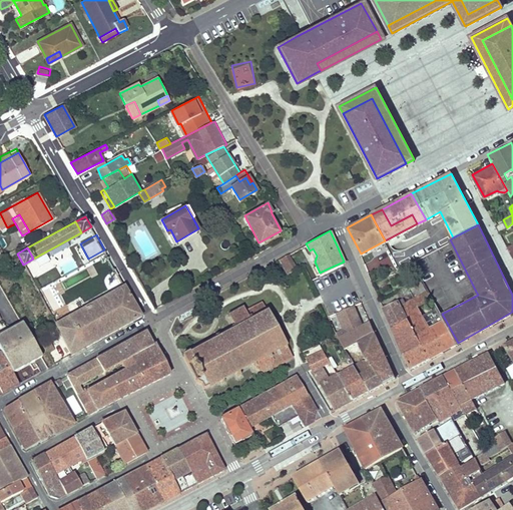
[(385,269),(393,266),(389,251),(366,260),(371,273),(385,268),(385,269)]
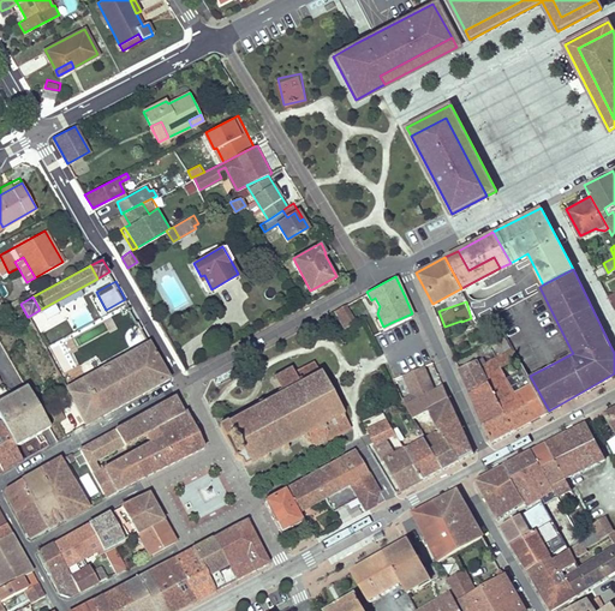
[(346,303),(334,309),(344,327),(356,319),(346,303)]
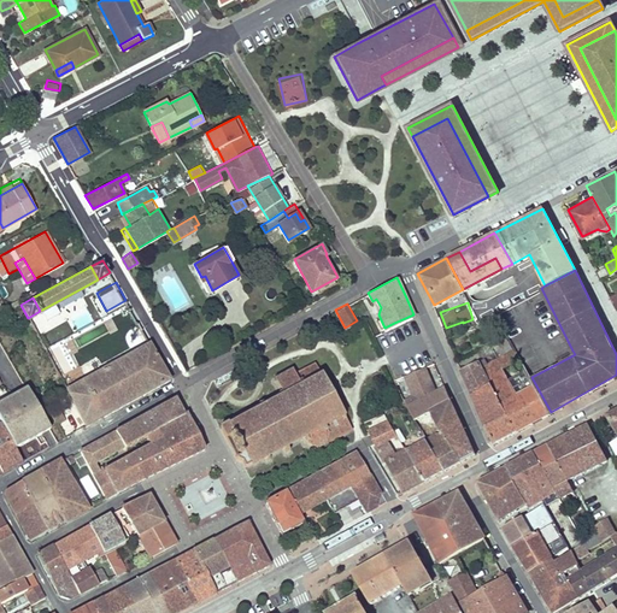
[(40,317),(41,326),(60,323),(59,313),(40,317)]
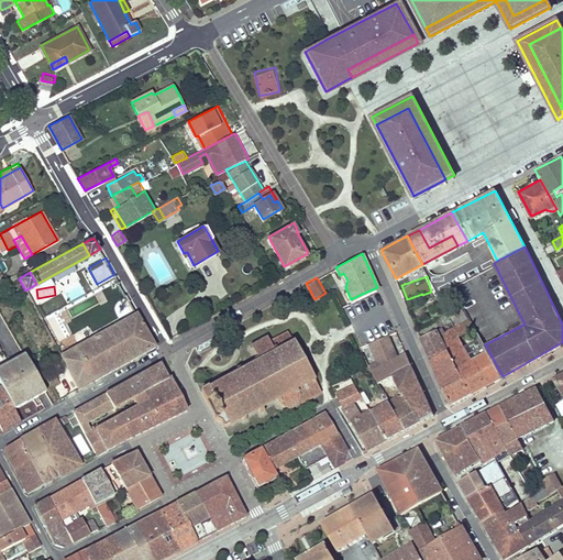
[(452,309),(456,317),(465,314),(465,313),(461,305),(452,309)]
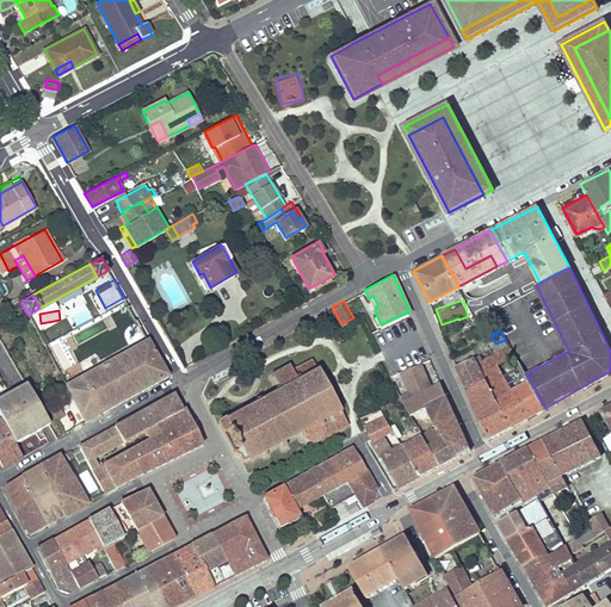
[(147,338),(65,384),(85,420),(168,375),(147,338)]
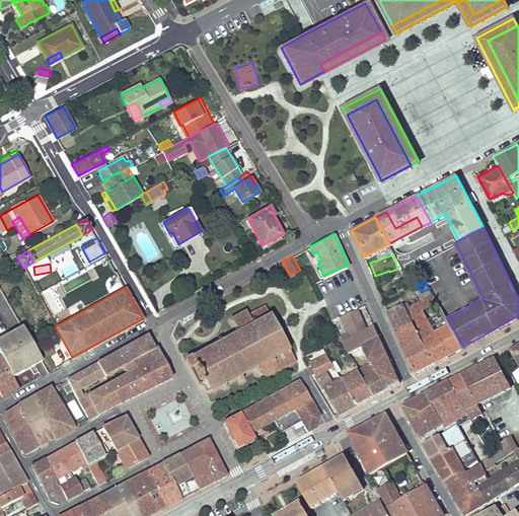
[(406,301),(388,310),(396,330),(414,320),(411,314),(423,308),(438,300),(433,291),(431,292),(429,289),(421,292),(423,296),(409,305),(406,301)]
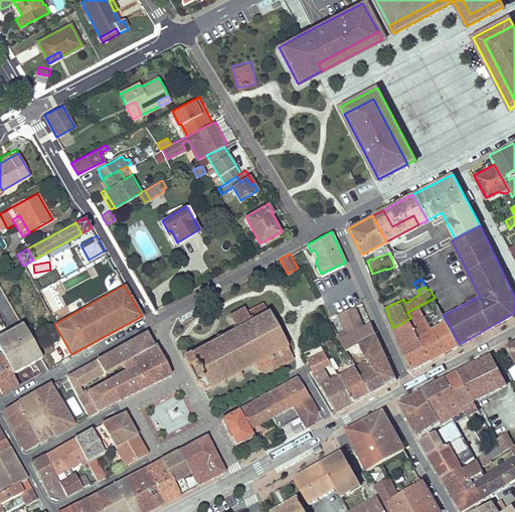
[(478,293),(465,299),(467,303),(480,296),(478,293)]
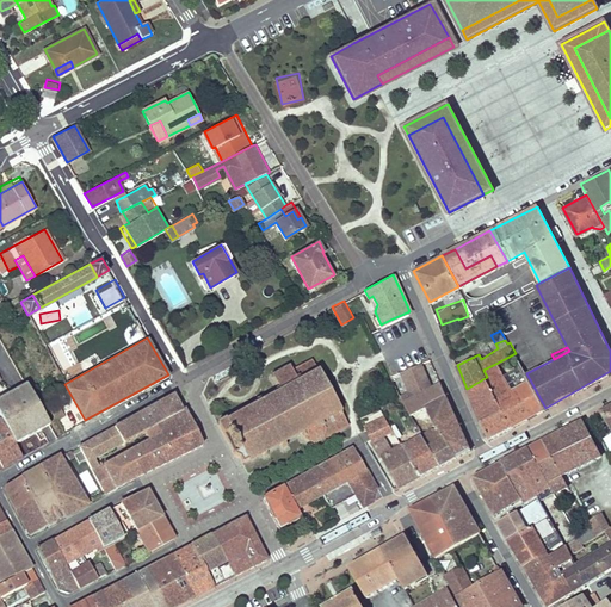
[(241,410),(218,422),(234,452),(240,454),(242,460),(247,458),(247,459),(263,451),(264,454),(267,452),(266,448),(279,443),(282,447),(288,445),(284,439),(300,431),(302,437),(304,435),(304,438),(315,439),(346,422),(312,358),(292,369),(290,366),(291,364),(289,363),(287,367),(275,373),(271,372),(270,376),(272,376),(277,385),(275,385),(277,391),(263,400),(260,394),(254,396),(258,402),(245,409),(242,406),(239,408),(241,410)]
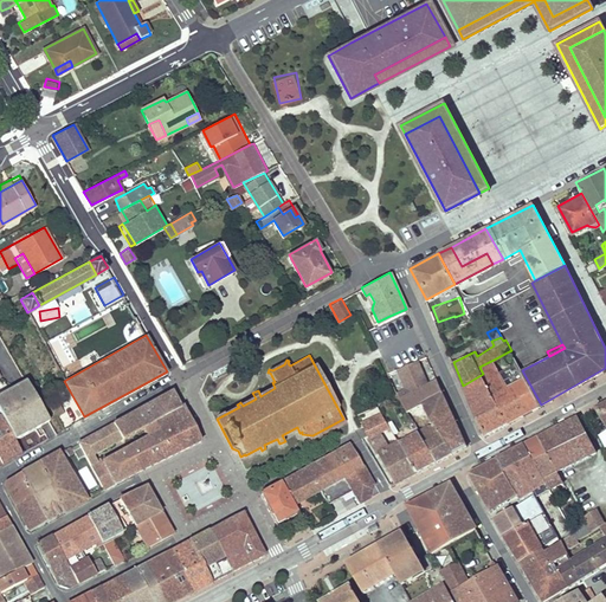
[(419,358),(398,367),(406,390),(429,382),(419,358)]
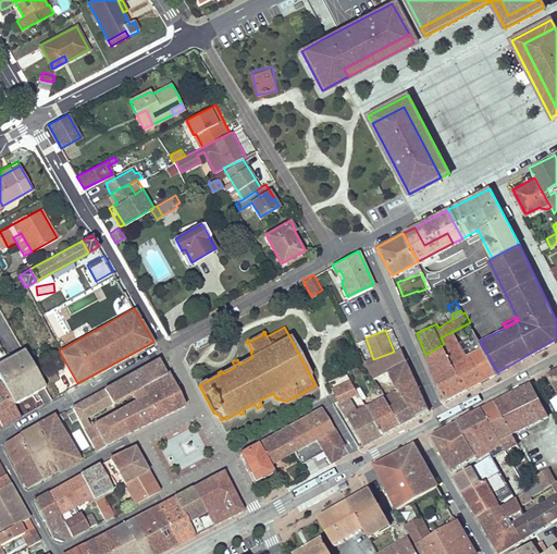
[(459,373),(438,384),(446,399),(497,372),(480,341),(475,334),(460,342),(454,331),(441,337),(444,344),(459,373)]
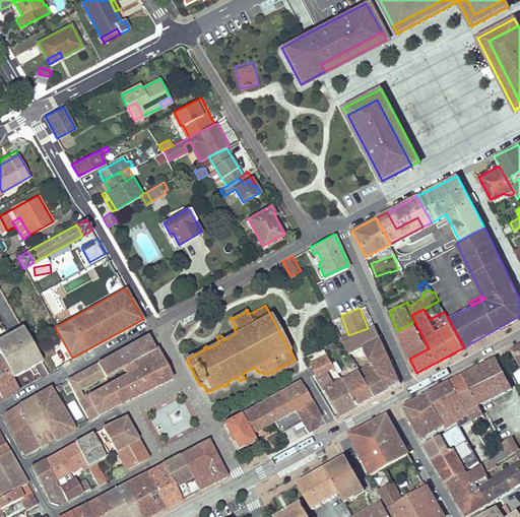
[(414,321),(397,331),(409,359),(429,348),(414,321)]
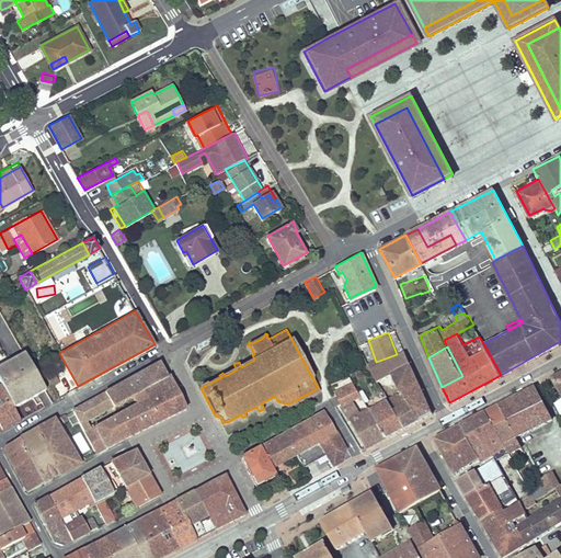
[(379,365),(370,369),(376,380),(384,376),(386,379),(382,382),(386,387),(389,386),(395,396),(388,399),(404,425),(419,418),(391,373),(410,363),(404,351),(379,365)]
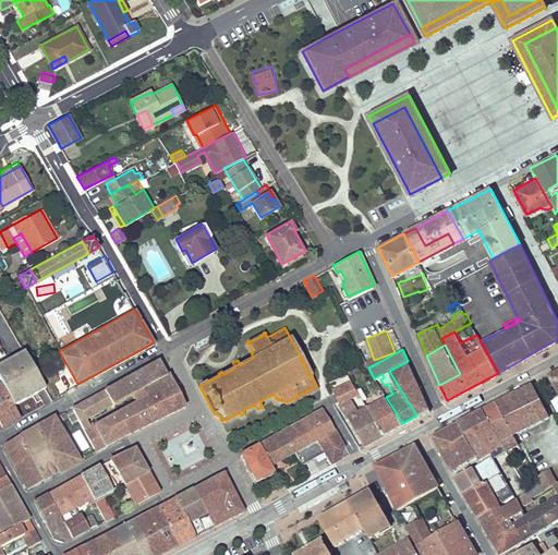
[(24,351),(0,364),(0,381),(4,388),(13,405),(45,386),(24,351)]
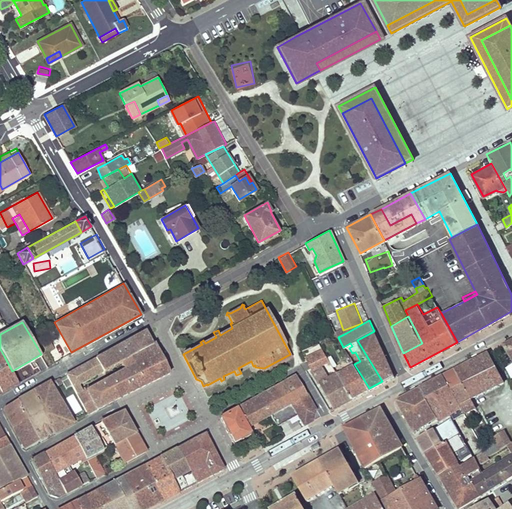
[(86,388),(85,389),(92,401),(96,408),(170,371),(148,328),(95,357),(100,367),(102,370),(103,371),(120,362),(123,368),(94,384),(86,388)]
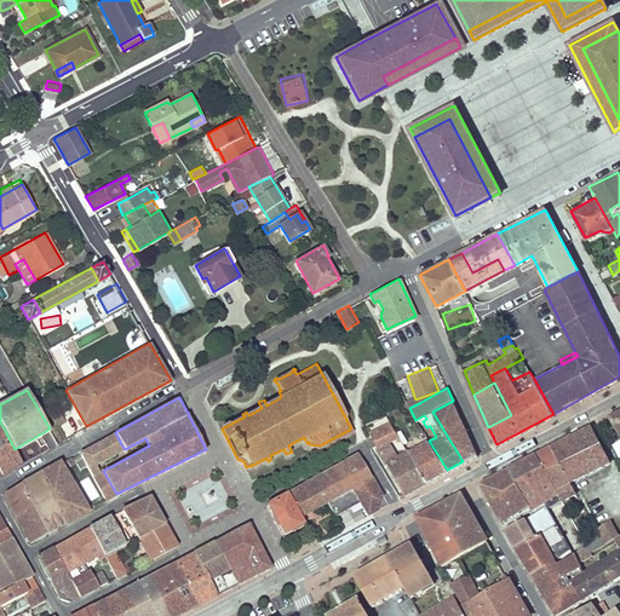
[(453,401),(432,412),(463,461),(477,453),(453,401)]
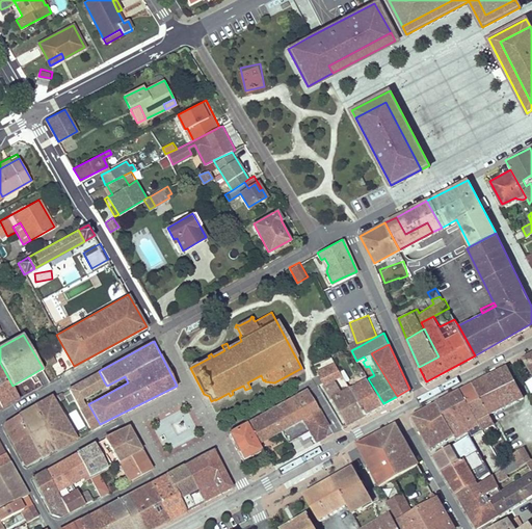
[(531,350),(522,356),(531,372),(531,350)]
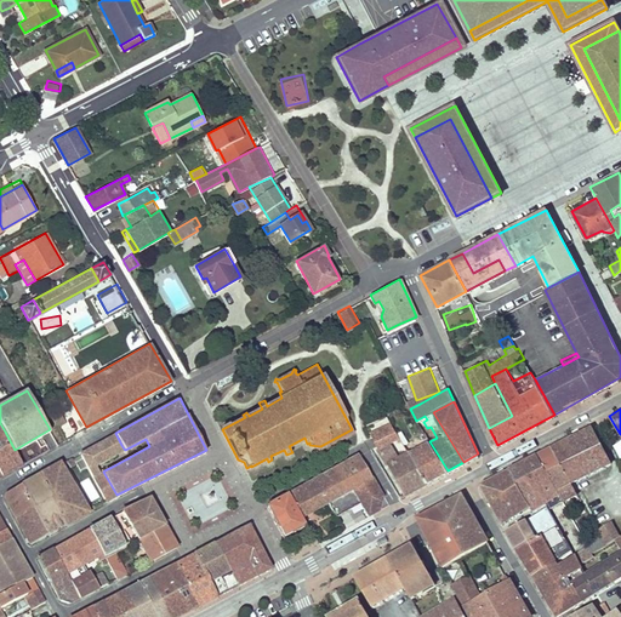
[(56,410),(50,413),(57,426),(63,422),(56,410)]
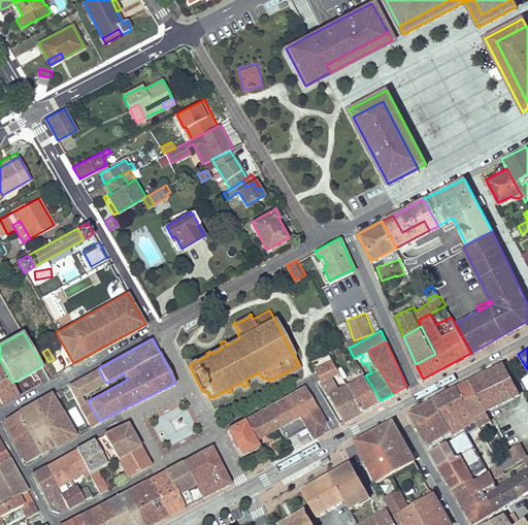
[(329,353),(318,358),(322,364),(332,358),(329,353)]
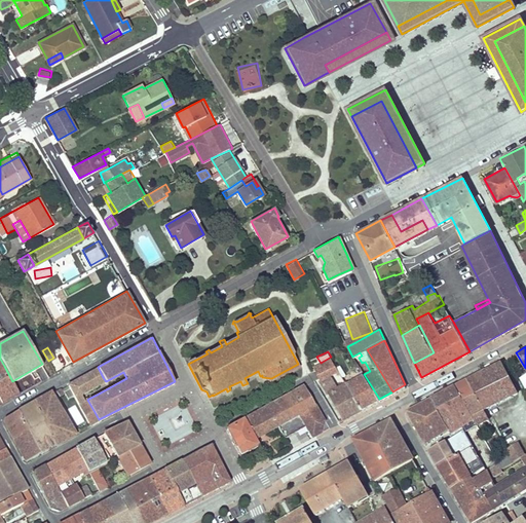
[(331,357),(321,363),(314,366),(315,368),(329,393),(343,418),(361,409),(346,383),(345,382),(338,386),(335,387),(328,375),(331,373),(338,370),(331,357)]
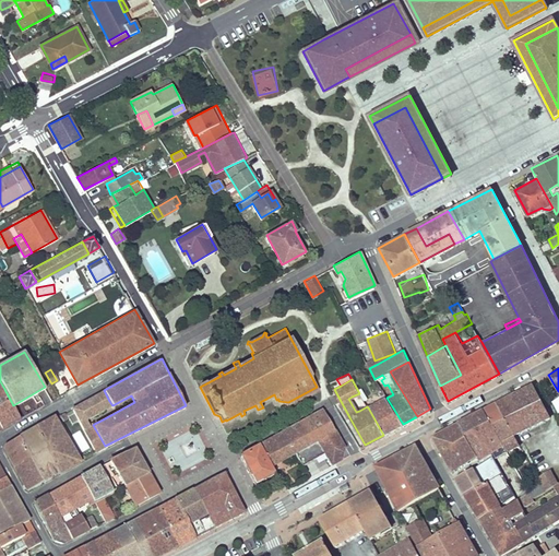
[(532,382),(510,394),(527,426),(548,415),(532,382)]
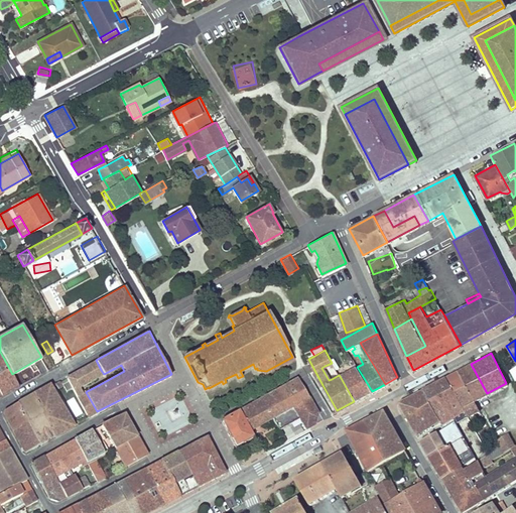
[(4,359),(0,361),(0,373),(9,389),(18,384),(12,374),(4,359)]
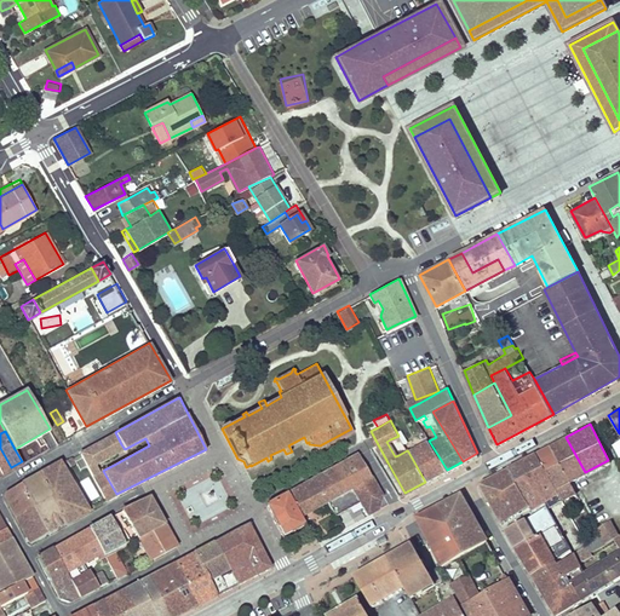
[(114,448),(116,452),(124,448),(121,444),(115,432),(108,436),(114,448)]
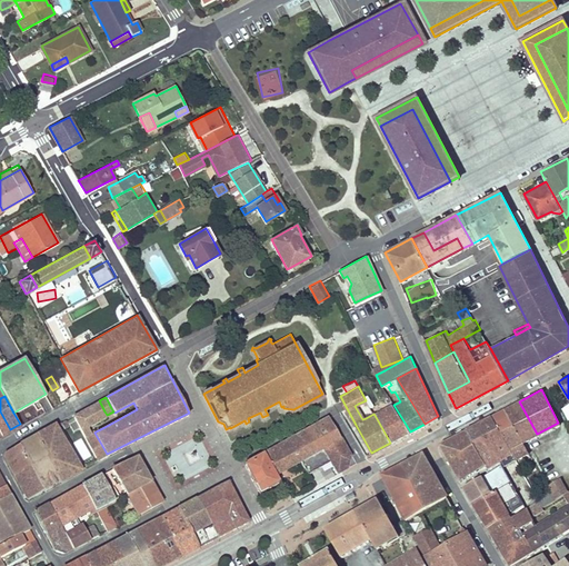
[(99,400),(83,409),(86,415),(90,424),(107,415),(105,411),(99,400)]
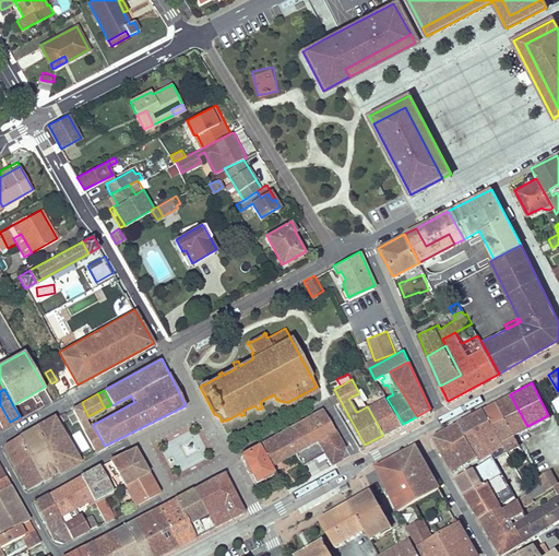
[(384,394),(366,404),(367,406),(368,407),(387,398),(384,394)]
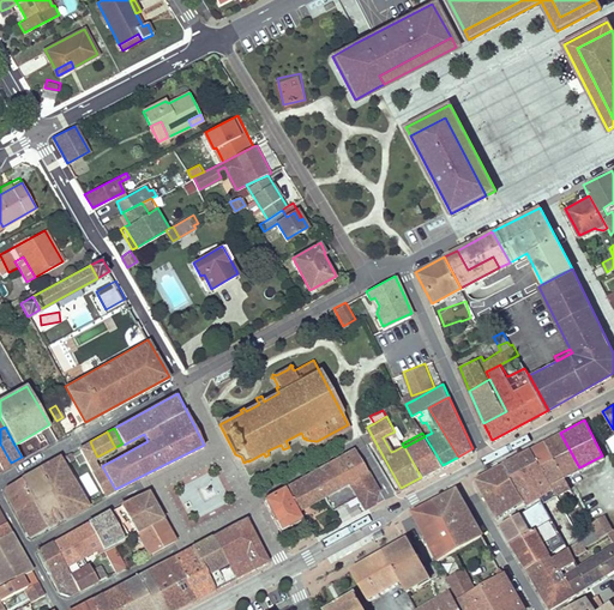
[(560,433),(545,440),(564,475),(579,467),(560,433)]
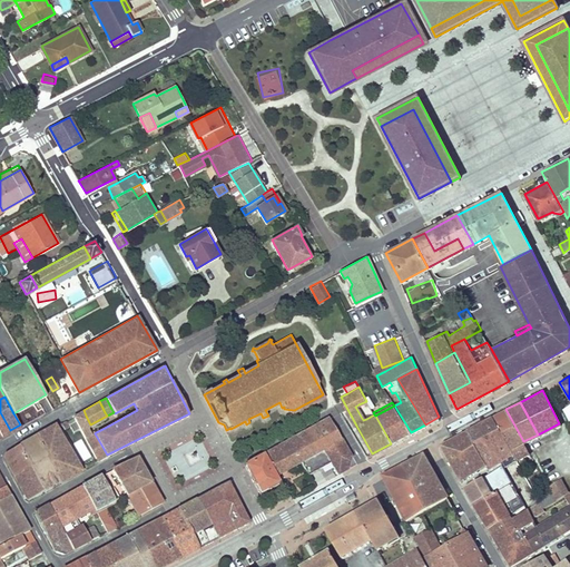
[(366,419),(359,404),(355,407),(363,420),(366,419)]
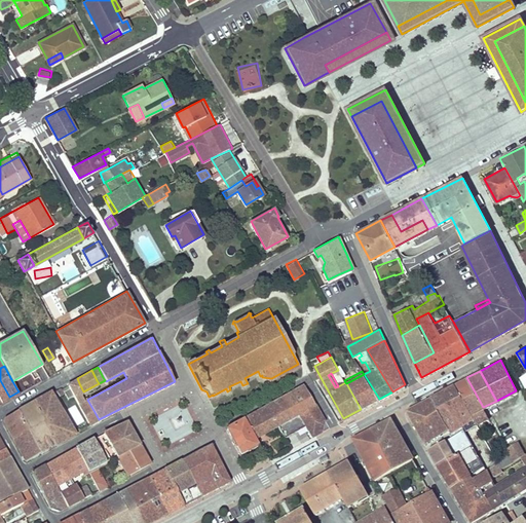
[(364,374),(346,383),(361,409),(379,399),(364,374)]
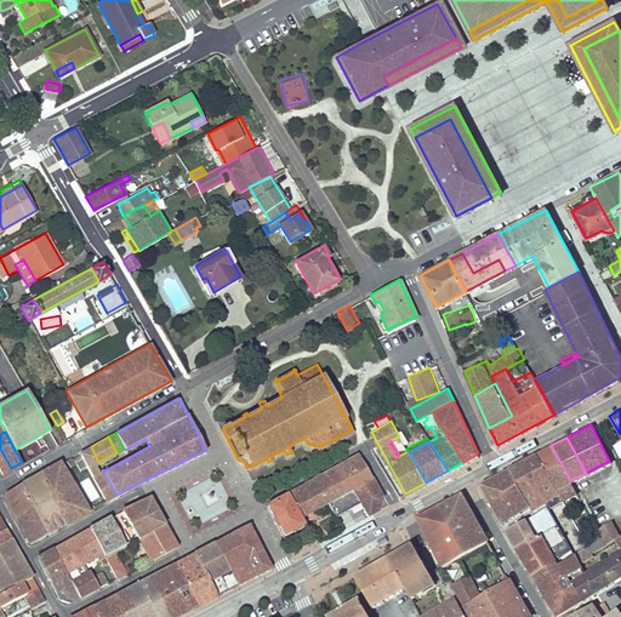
[(551,445),(536,453),(559,495),(574,486),(570,480),(551,445)]
